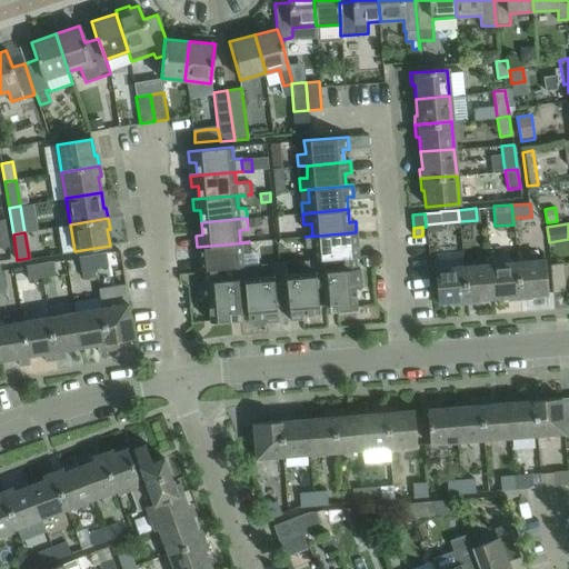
[(357,233),(356,232),(305,237),(305,248),(313,248),(315,260),(316,260),(316,261),(356,257),(358,257),(357,246),(350,246),(350,233),(357,233)]
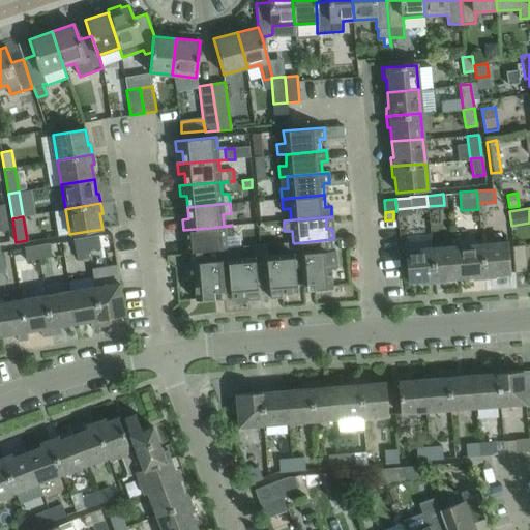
[(233,236),(232,226),(183,230),(183,231),(189,230),(190,241),(184,241),(185,253),(188,253),(226,248),(225,237),(233,236)]
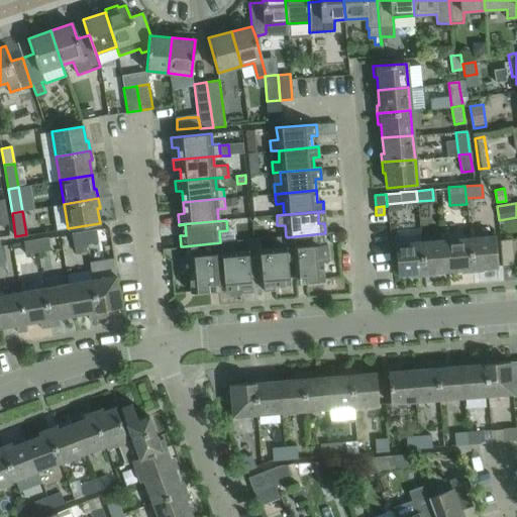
[(96,230),(84,232),(86,244),(98,242),(96,230)]
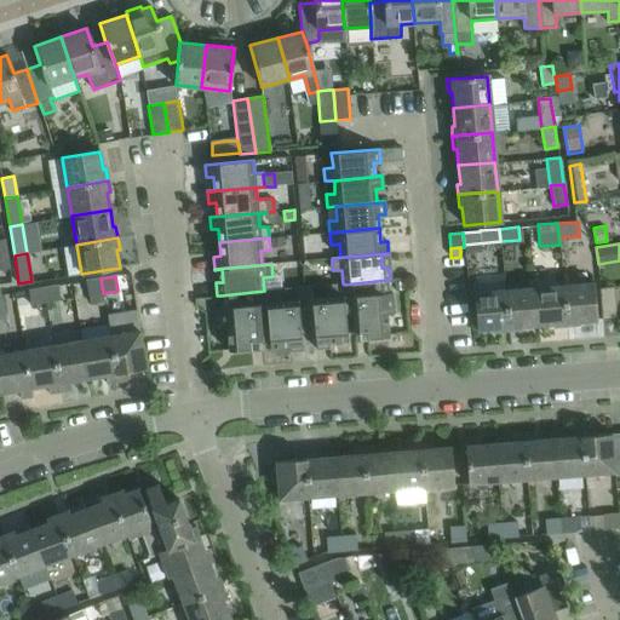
[(103,293),(101,279),(86,281),(89,296),(103,293)]
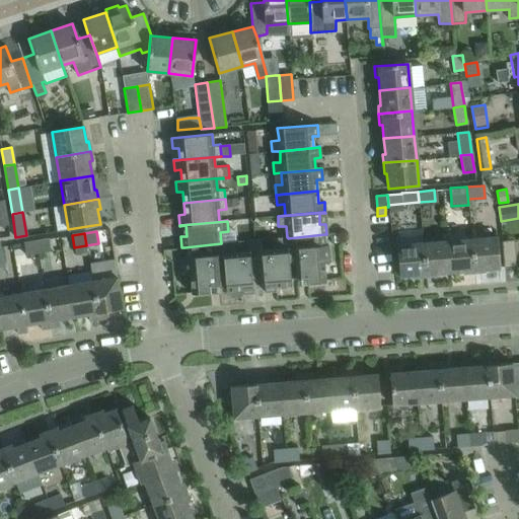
[(325,245),(324,234),(288,238),(288,237),(287,237),(289,266),(295,266),(296,278),(306,277),(307,284),(325,282),(323,263),(329,263),(327,244),(325,245)]
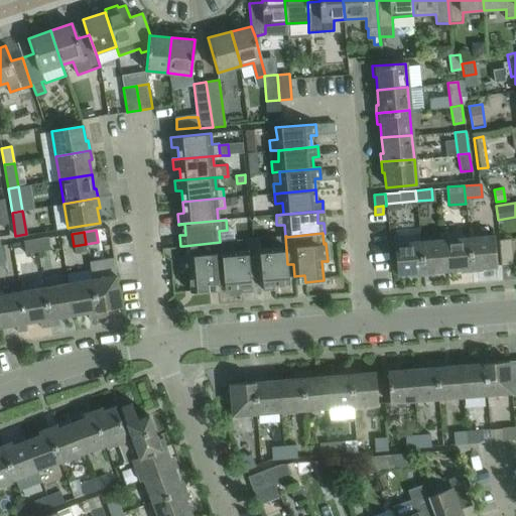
[(493,235),(469,237),(472,271),(481,271),(481,268),(496,267),(493,235)]
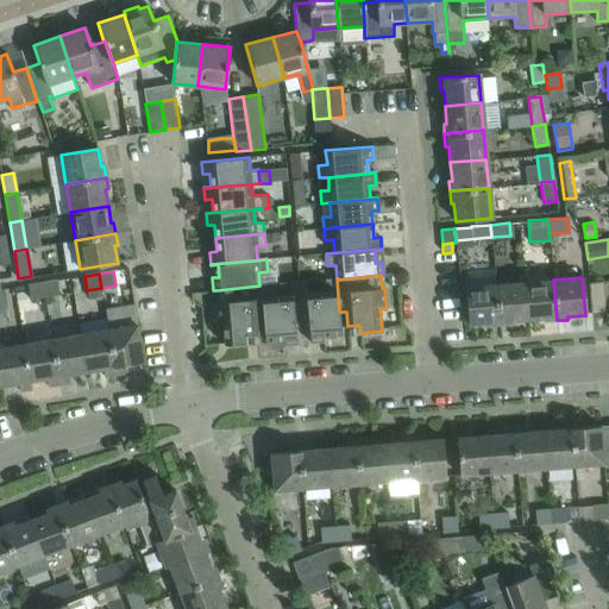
[(341,334),(339,312),(337,278),(321,280),(322,294),(308,295),(307,282),(299,282),(302,327),(308,326),(311,343),(312,343),(311,328),(321,327),(322,341),(324,341),(322,336),(341,334)]
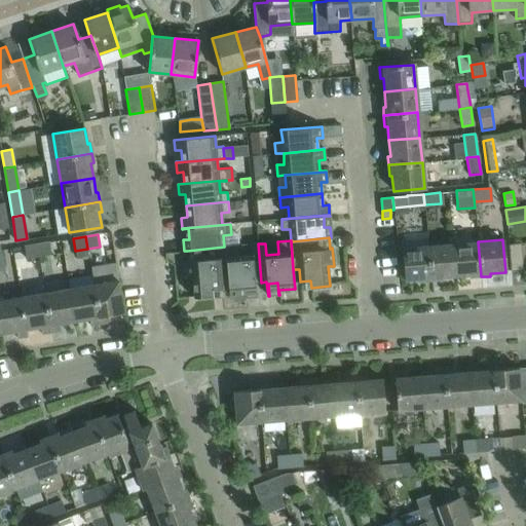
[(481,276),(478,241),(452,245),(455,276),(470,275),(471,277),(481,276)]
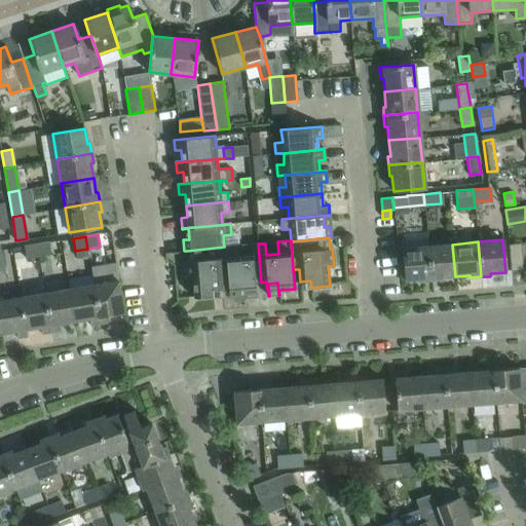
[(48,242),(36,245),(38,257),(50,255),(48,242)]
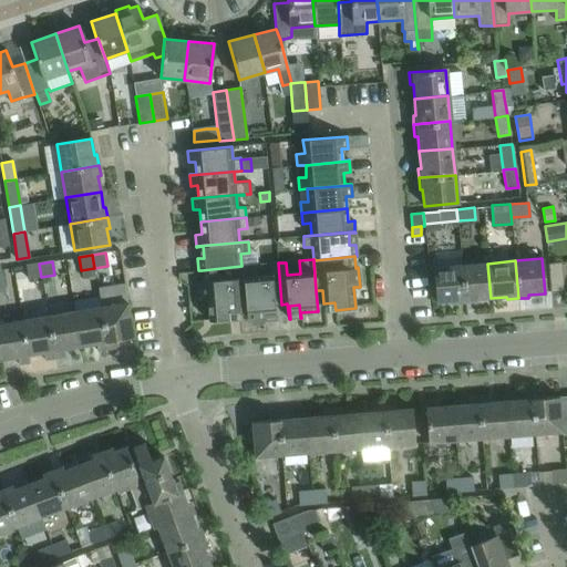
[(548,263),(550,292),(564,290),(562,261),(548,263)]
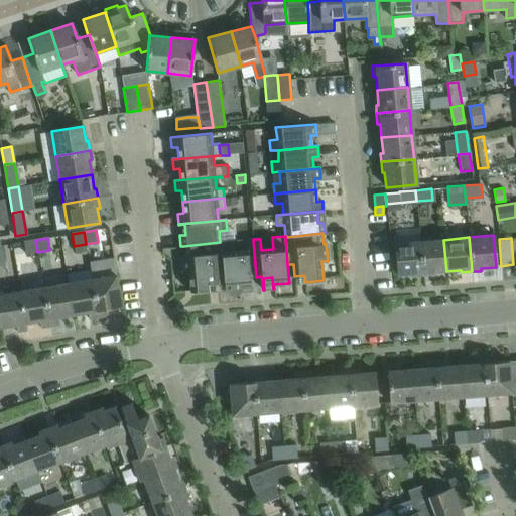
[(256,277),(253,239),(246,240),(247,251),(235,252),(234,241),(221,242),(223,270),(225,289),(240,287),(240,292),(242,292),(241,280),(249,279),(250,291),(252,291),(250,277),(256,277)]
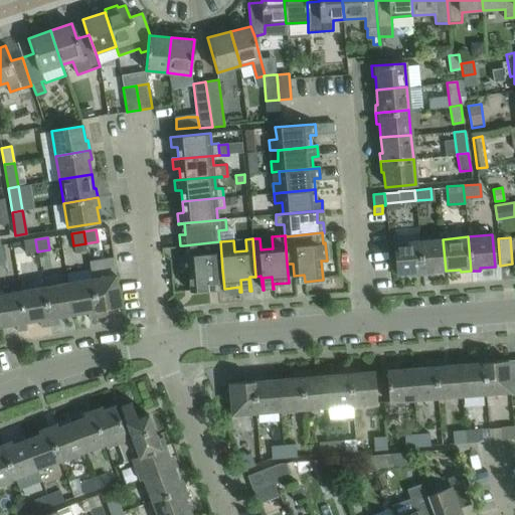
[(37,251),(35,239),(23,241),(25,253),(37,251)]
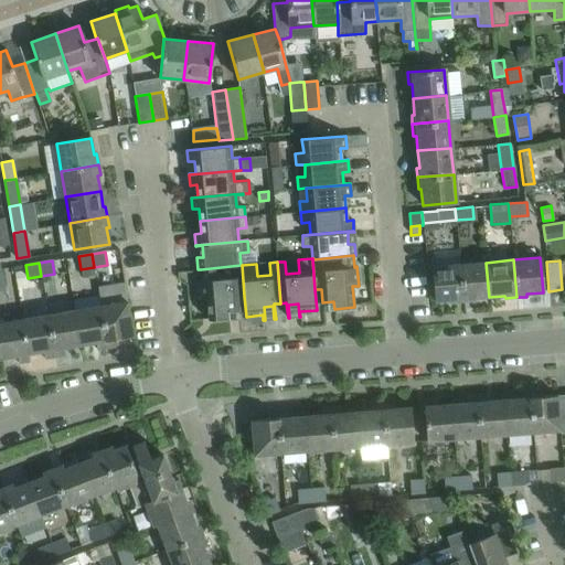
[(489,297),(486,263),(461,265),(464,301),(473,301),(473,298),(489,297)]
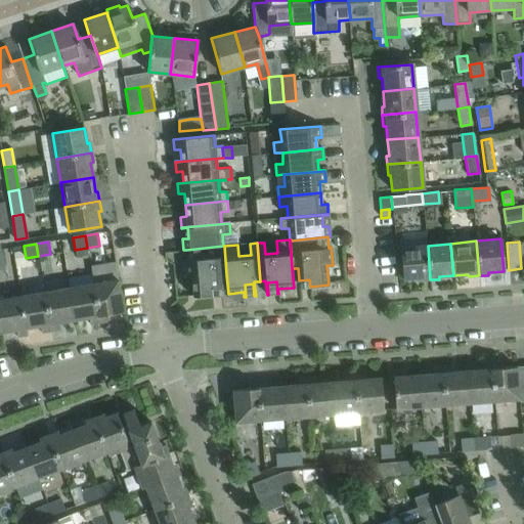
[(224,246),(223,246),(186,250),(187,260),(184,260),(185,278),(191,277),(193,297),(212,295),(211,288),(221,288),(220,275),(226,274),(224,246)]
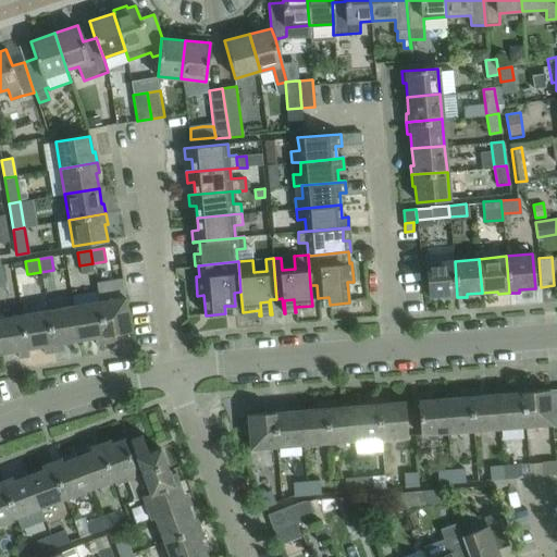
[(457,297),(455,261),(426,263),(430,297),(446,296),(446,298),(457,297)]
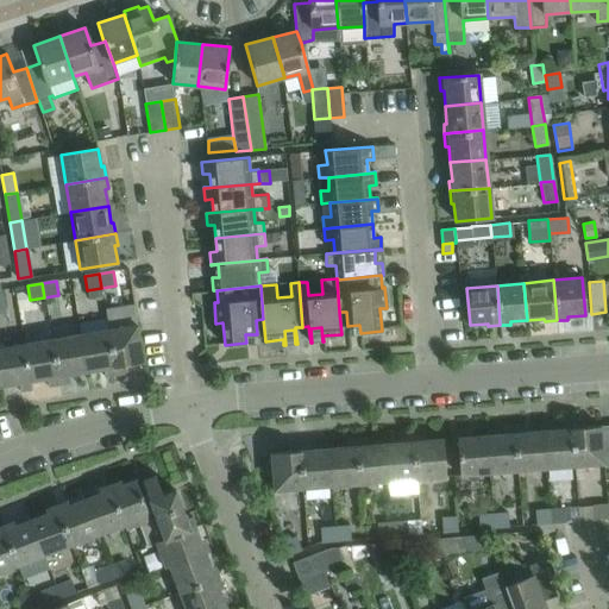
[(137,325),(107,330),(115,375),(127,374),(126,365),(143,362),(137,325)]
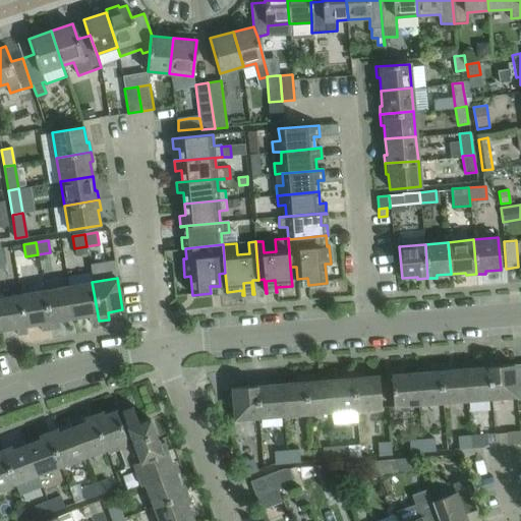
[(99,321),(92,282),(68,286),(73,319),(88,315),(90,323),(99,321)]
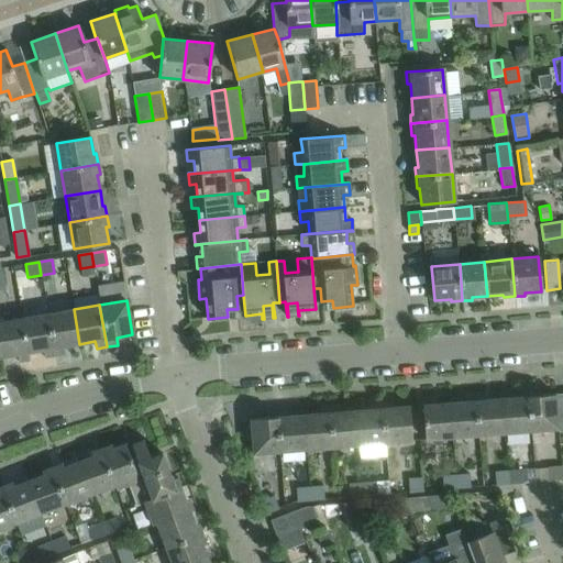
[(79,344),(74,309),(46,313),(55,355),(66,353),(64,346),(79,344)]
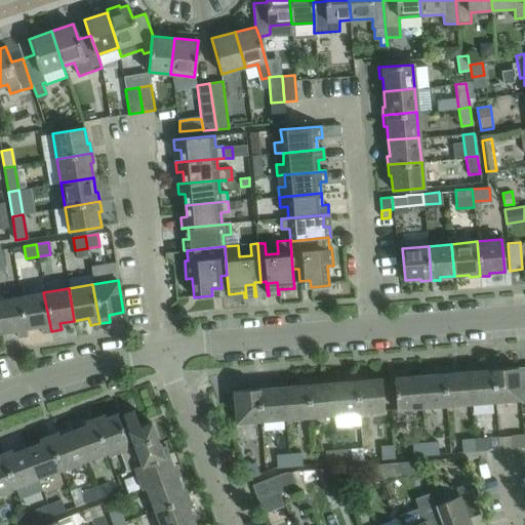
[(51,331),(43,292),(19,296),(27,335),(28,335),(27,329),(40,326),(41,333),(51,331)]
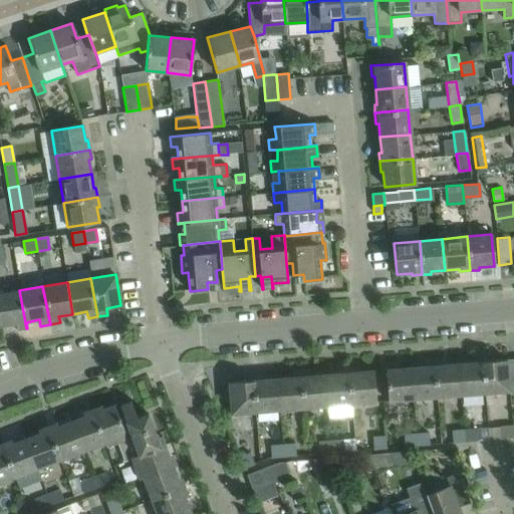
[(26,328),(19,290),(0,293),(0,320),(1,326),(15,323),(17,330),(26,328)]
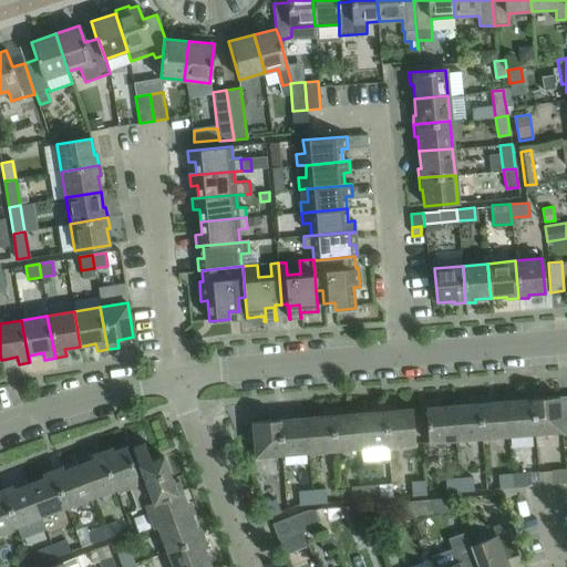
[(535,434),(562,432),(559,397),(543,398),(542,391),(532,392),(535,434)]
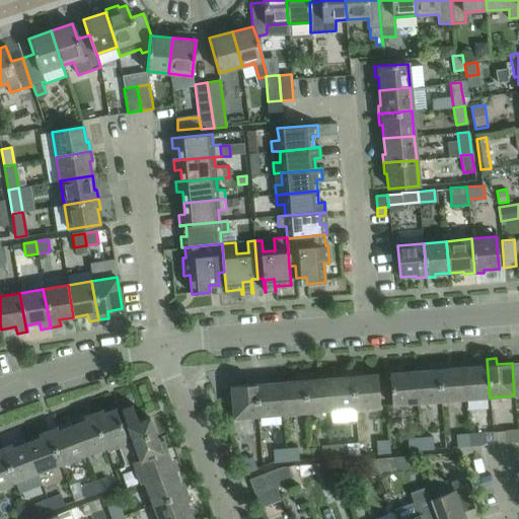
[(490,397),(487,359),(476,359),(476,366),(462,367),(465,399),(490,397)]
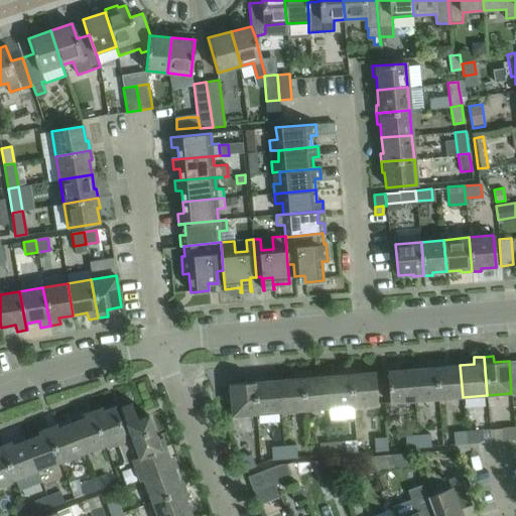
[(438,399),(435,360),(425,361),(426,368),(411,369),(414,401),(438,399)]
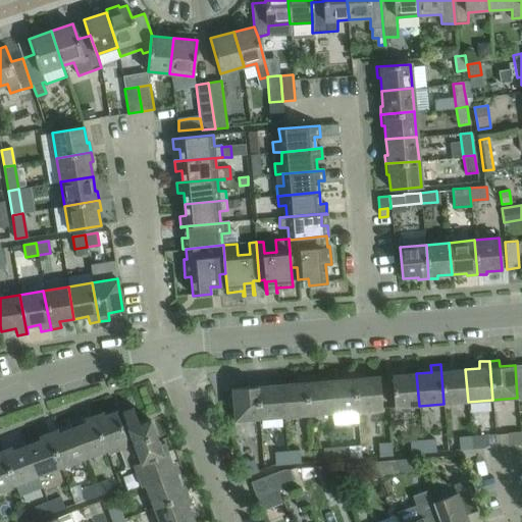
[(468,402),(465,369),(451,370),(451,364),(440,364),(444,404),(468,402)]
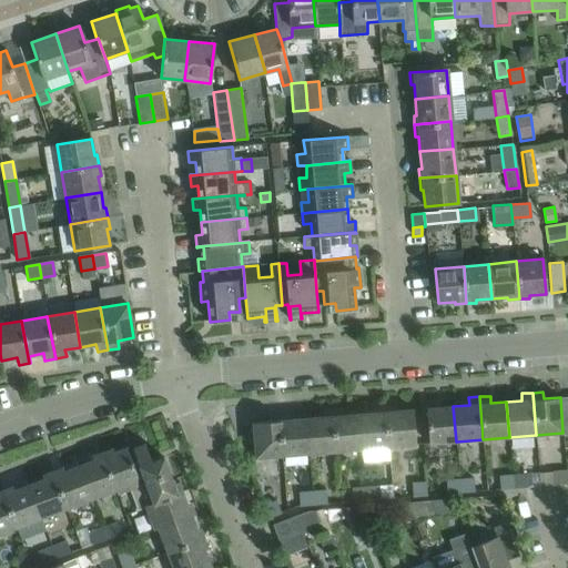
[(456,442),(453,406),(437,407),(437,401),(425,401),(429,444),(456,442)]
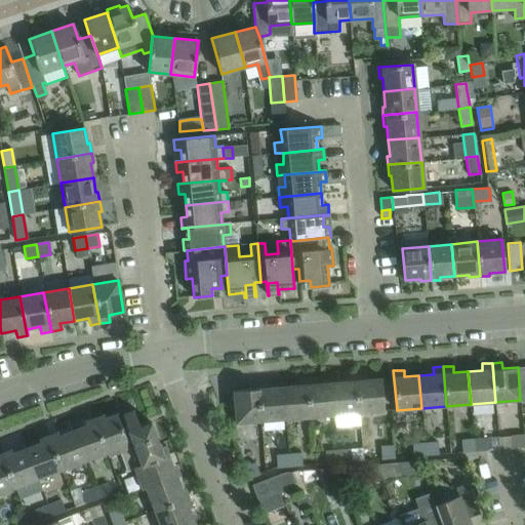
[(360,413),(356,373),(346,374),(347,381),(332,382),(335,415),(360,413)]
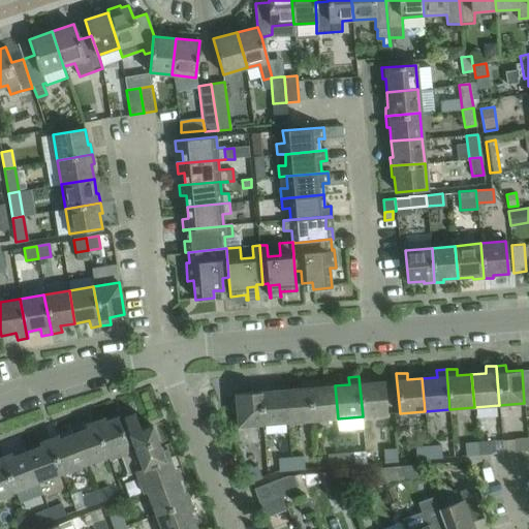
[(369,376),(359,376),(363,416),(387,414),(384,381),(369,382),(369,376)]
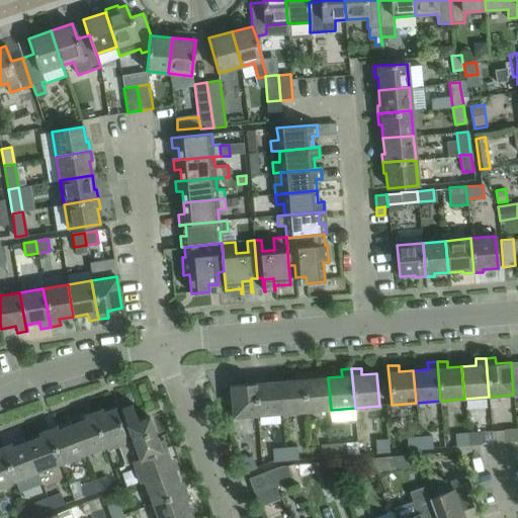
[(307,412),(304,372),(292,373),(293,380),(279,381),(281,414),(307,412)]
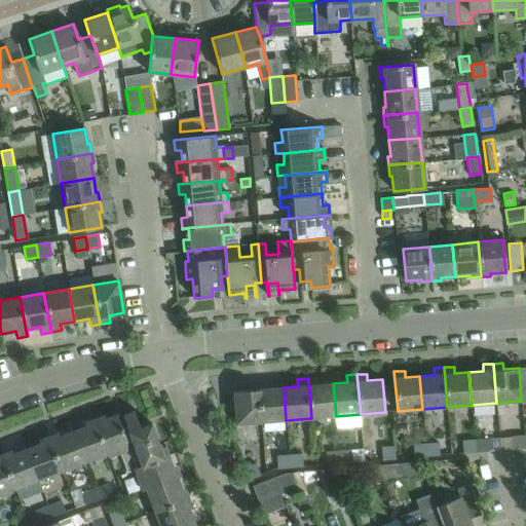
[(336,416),(333,383),(317,384),(317,378),(308,378),(311,418),(336,416)]
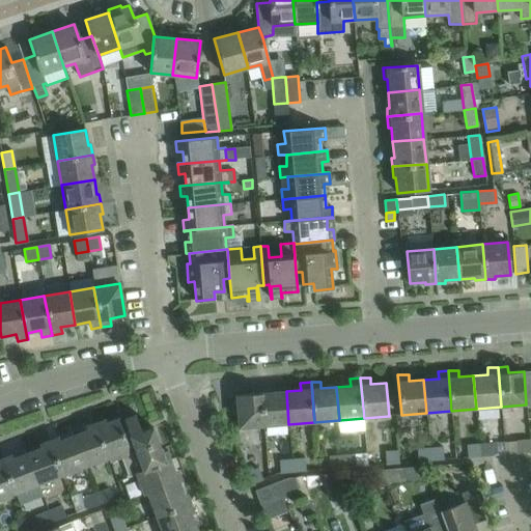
[(288,424),(286,391),(271,392),(271,385),(261,386),(264,426),(288,424)]
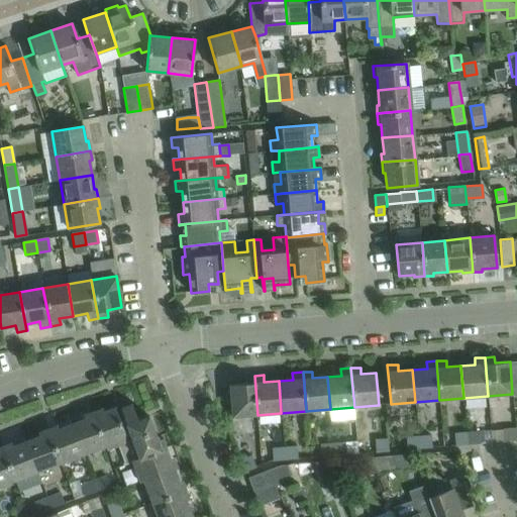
[(257,415),(254,376),(244,377),(244,384),(229,385),(232,417),(257,415)]
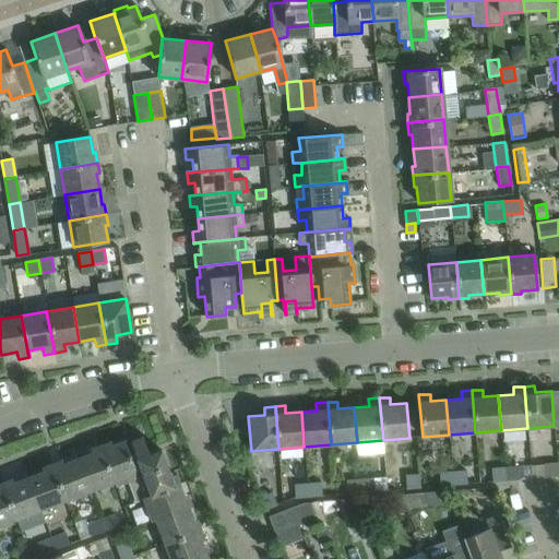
[(103,450),(102,445),(100,445),(117,486),(127,482),(134,503),(143,500),(151,520),(177,510),(191,504),(188,506),(179,484),(175,486),(161,450),(138,459),(151,495),(146,497),(125,440),(110,445),(111,447),(103,450)]
